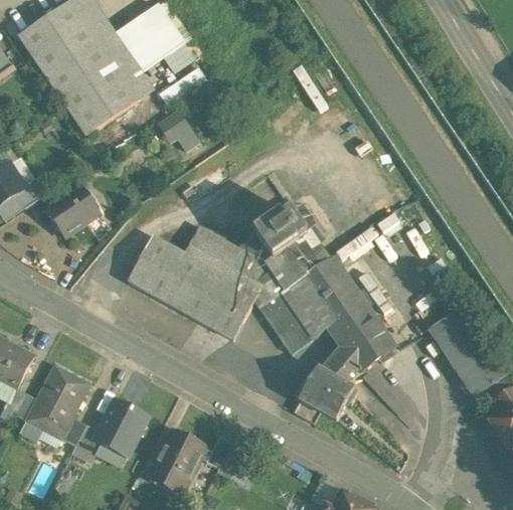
[(67,0),(17,33),(84,134),(135,101),(67,0)]
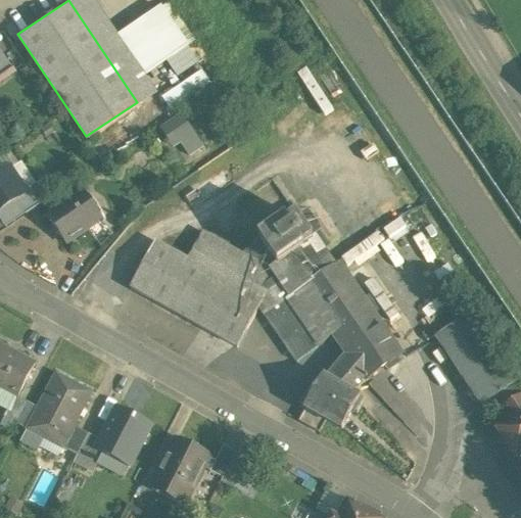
[(0,75),(12,66),(0,48),(0,75)]
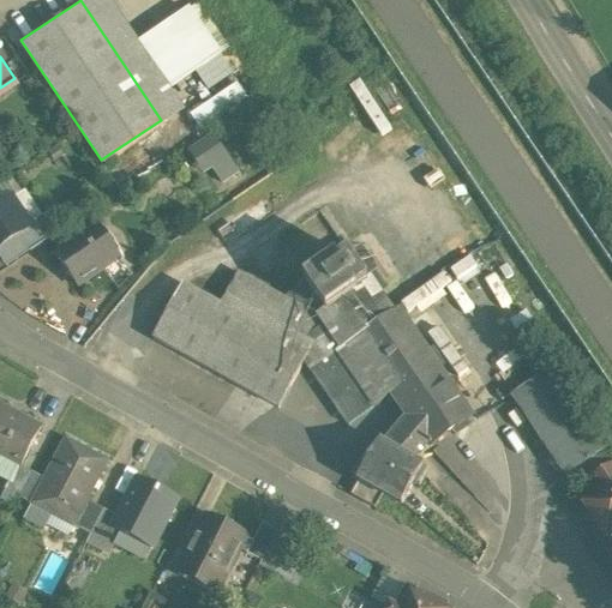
[(235,76),(189,108),(201,126),(247,94),(235,76)]
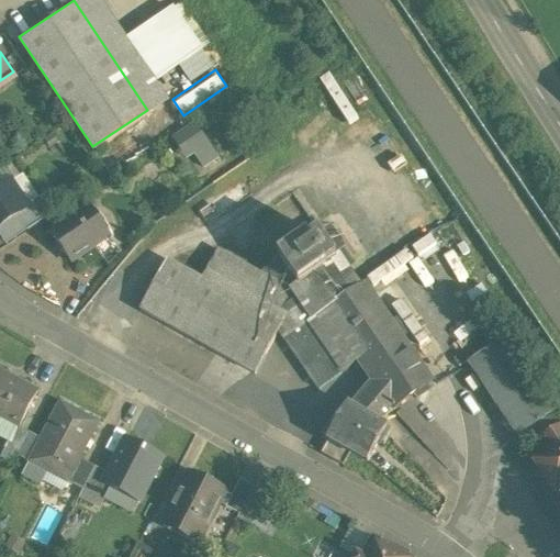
[(215,153),(192,120),(178,129),(191,147),(201,162),(215,153)]
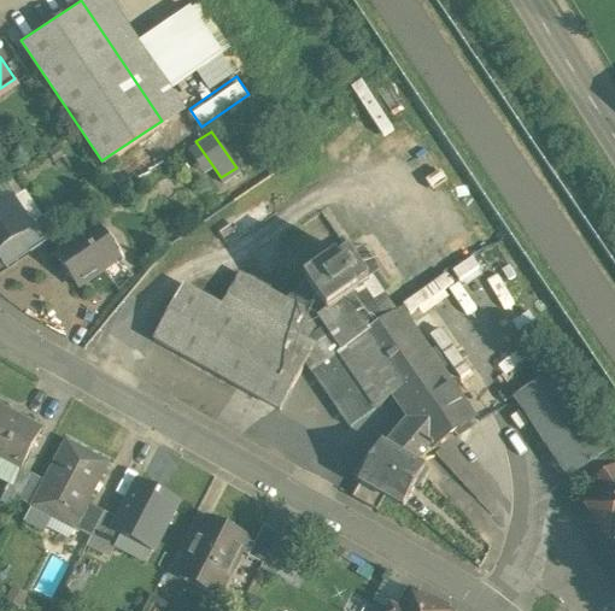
[(210,162),(195,141),(188,147),(201,168),(210,162)]
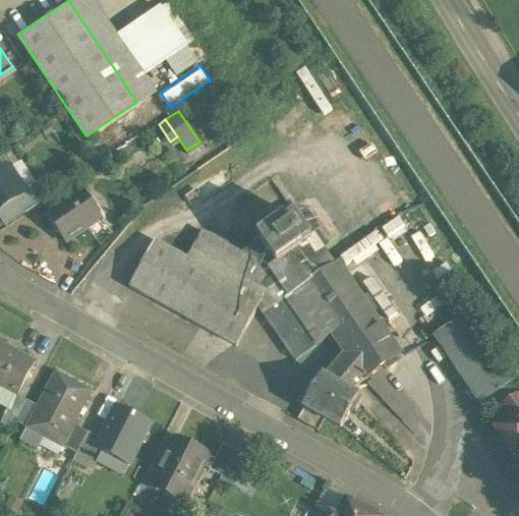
[(33,179),(17,158),(7,165),(21,187),(33,179)]
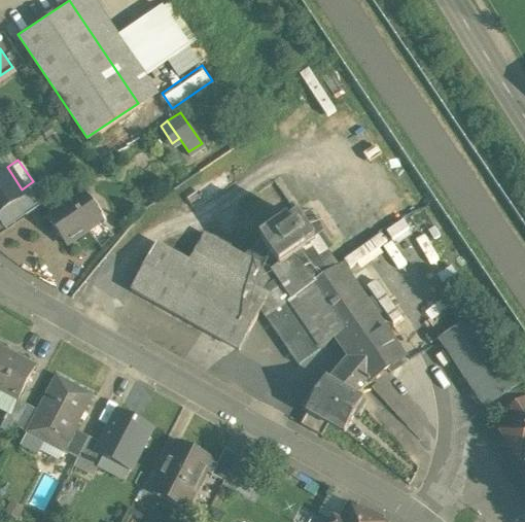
[(6,167),(0,171),(0,207),(14,198),(24,192),(22,189),(7,167),(6,167)]
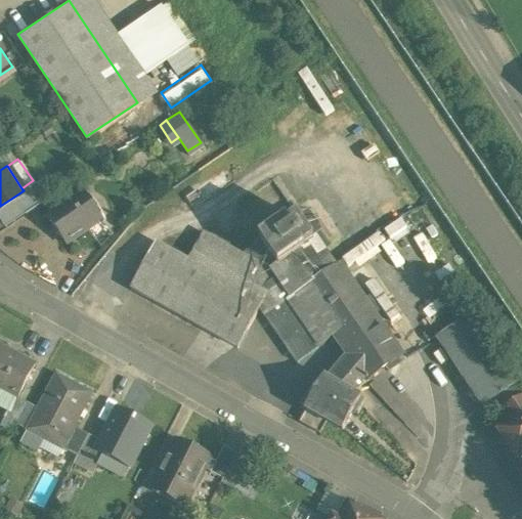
[(33,180),(22,188),(24,190),(14,197),(24,210),(44,196),(34,180),(33,180)]
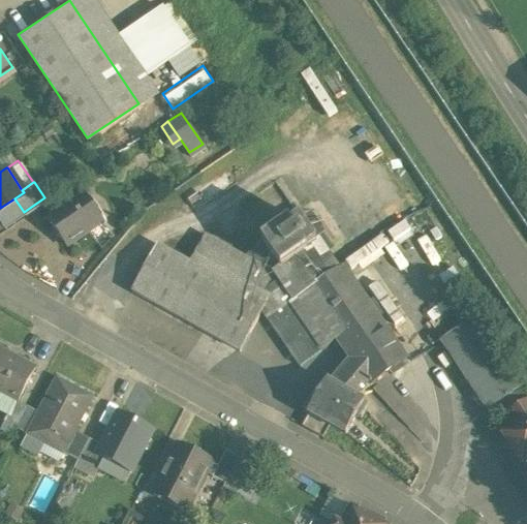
[(82,190),(48,215),(66,242),(100,218),(82,190)]
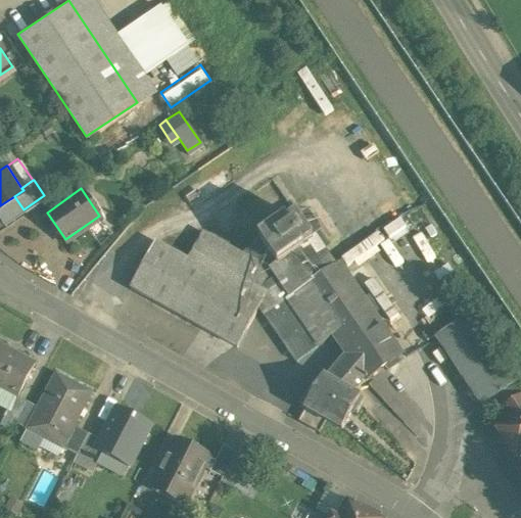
[(288,204),(277,212),(277,213),(273,216),(273,215),(270,217),(269,217),(274,225),(283,218),(284,220),(293,213),(288,204)]
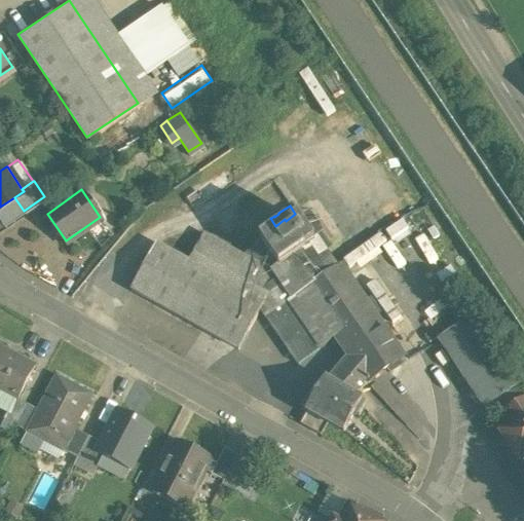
[(267,212),(247,225),(255,239),(259,237),(275,226),(270,218),(271,218),(267,212)]
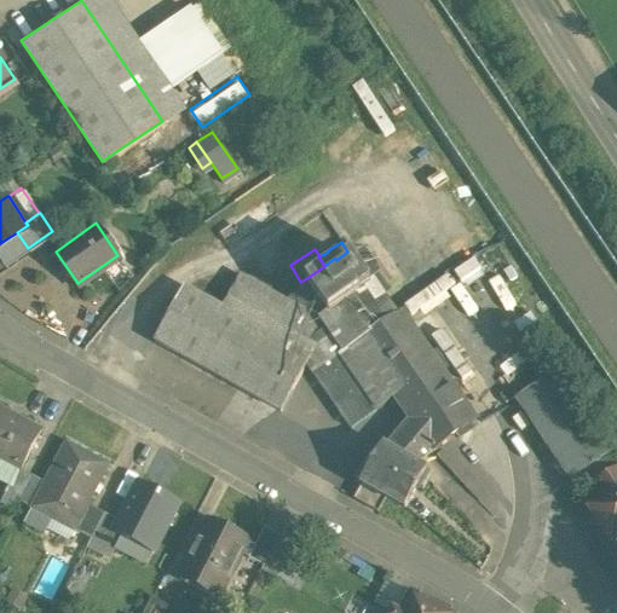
[(324,266),(305,279),(326,308),(327,311),(356,289),(356,288),(368,279),(349,252),(347,252),(336,260),(335,258),(324,266)]
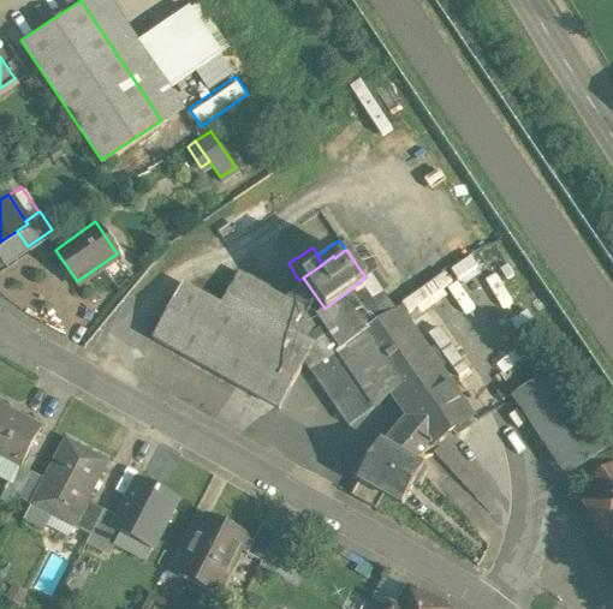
[(298,280),(283,294),(240,270),(224,303),(307,348),(322,321),(315,312),(323,306),(303,278),(298,280)]
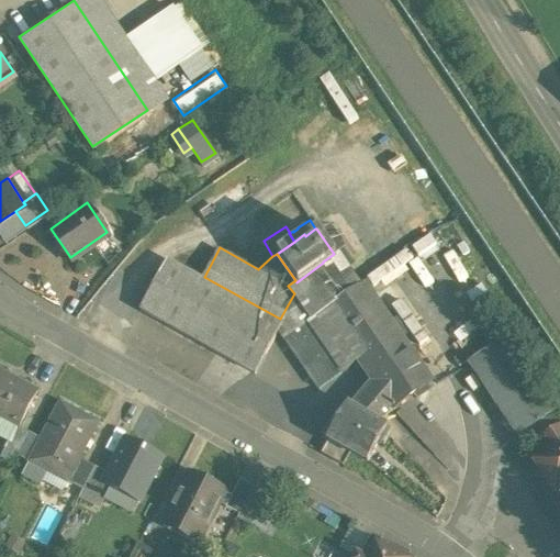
[(334,254),(323,262),(323,263),(297,282),(295,280),(288,286),(294,293),(309,315),(322,308),(357,282),(336,252),(334,254)]
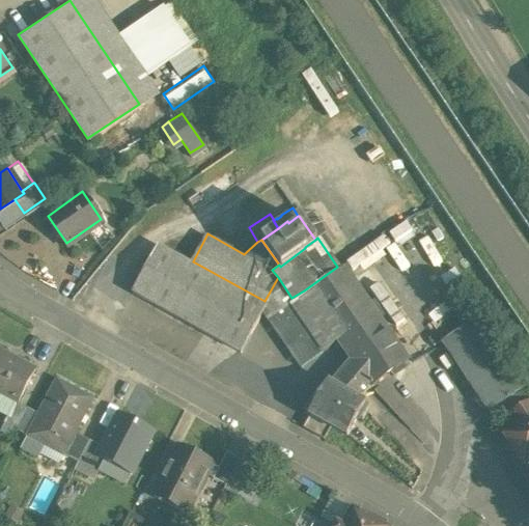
[(193,261),(156,242),(130,288),(239,349),(260,308),(265,301),(193,261)]
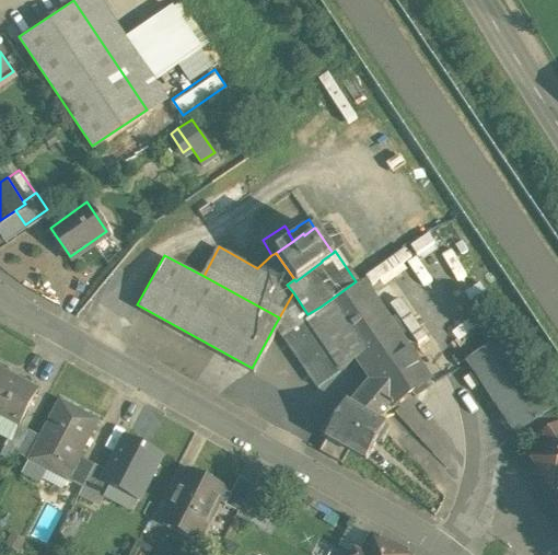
[(387,318),(360,278),(356,281),(321,307),(355,356),(369,377),(388,404),(428,377),(398,333),(397,332),(387,318)]
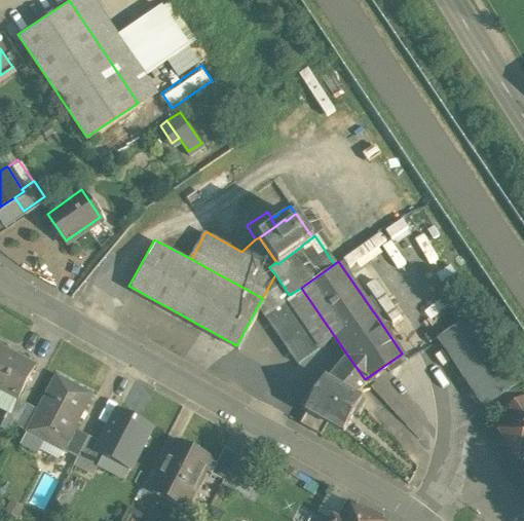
[(262,298),(258,305),(263,312),(286,297),(289,295),(275,274),(262,298)]
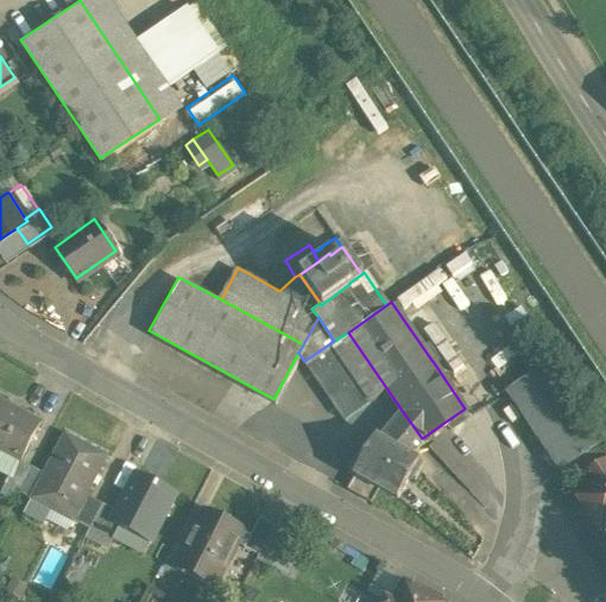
[(385,386),(348,333),(334,341),(330,343),(367,398),(385,386)]
